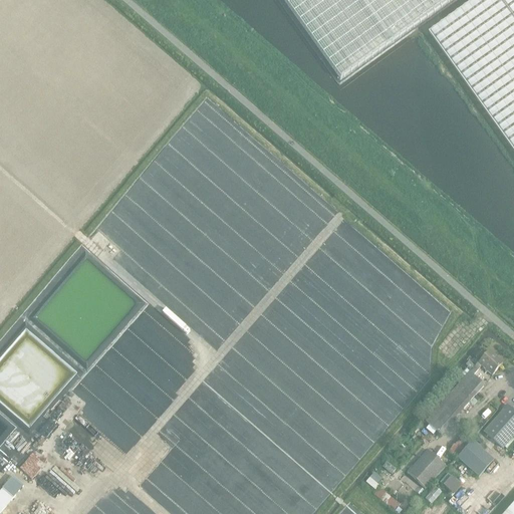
[(283,0),(340,79),(452,0),(283,0)]
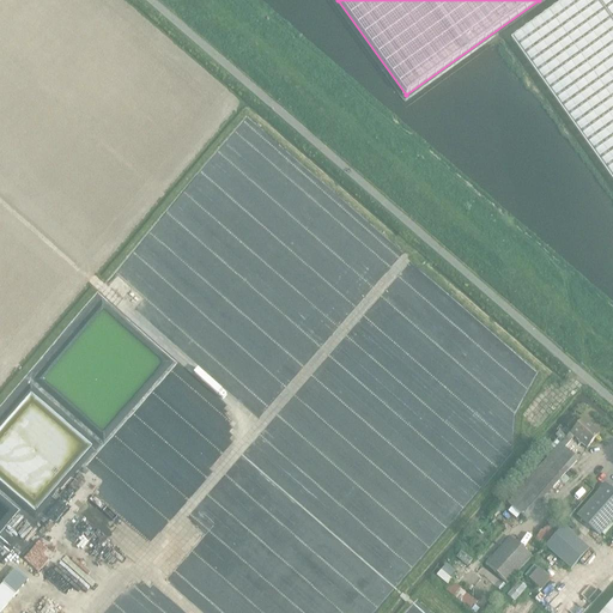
[(612,0),(569,0),(513,41),(612,181),(612,0)]
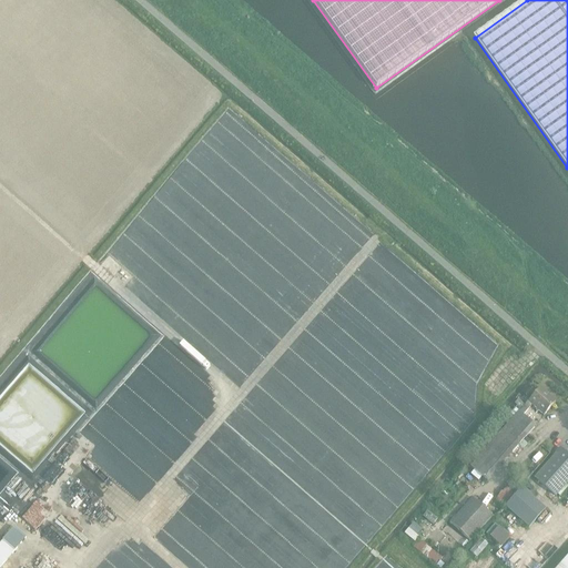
[(528,402),(519,413),(523,416),(531,406),(528,402)]
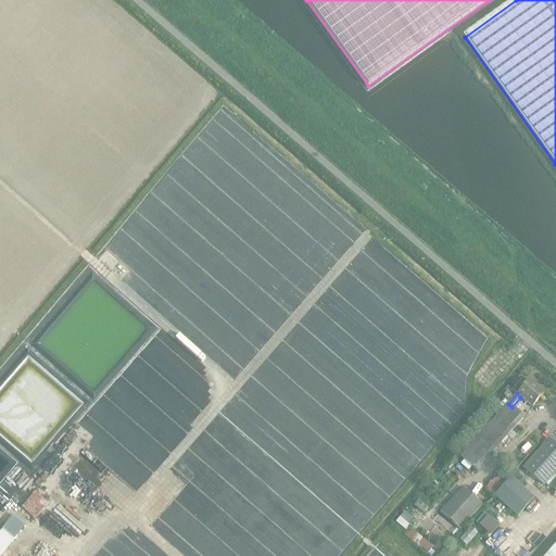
[(522,468),(543,487),(555,471),(555,445),(548,439),(522,468)]
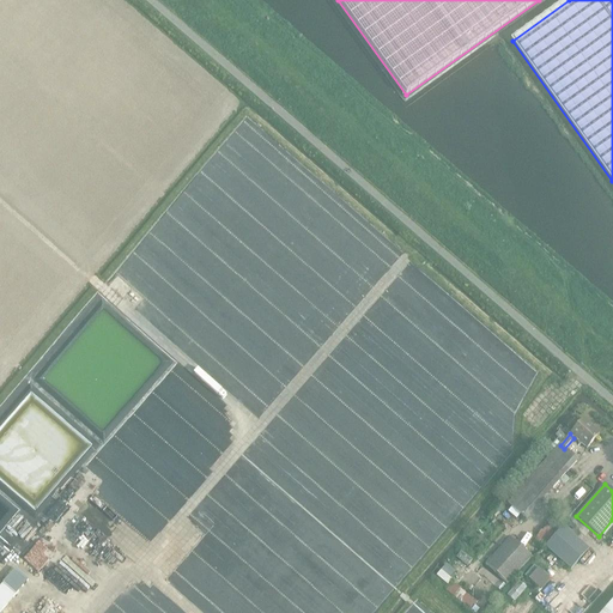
[(74,515),(64,534),(87,548),(99,530),(74,515)]
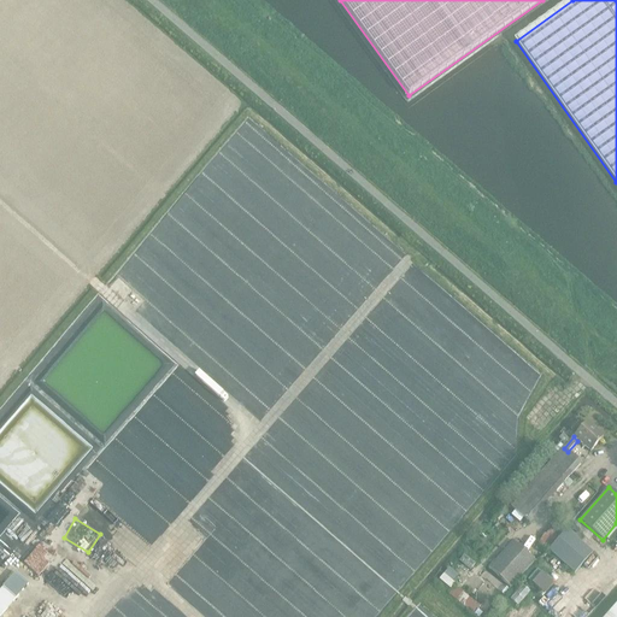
[(540,541),(548,550),(564,533),(556,526),(540,541)]
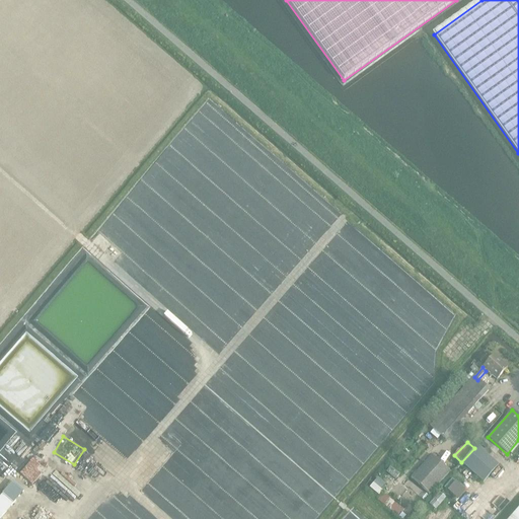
[(476,446),(462,463),(484,483),(499,466),(476,446)]
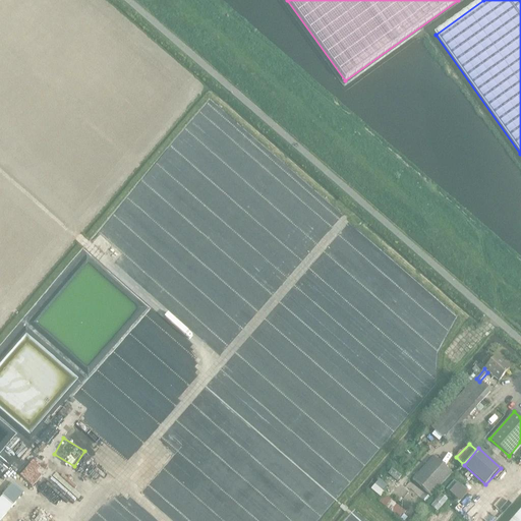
[(412,479),(431,497),(452,474),(432,457),(412,479)]
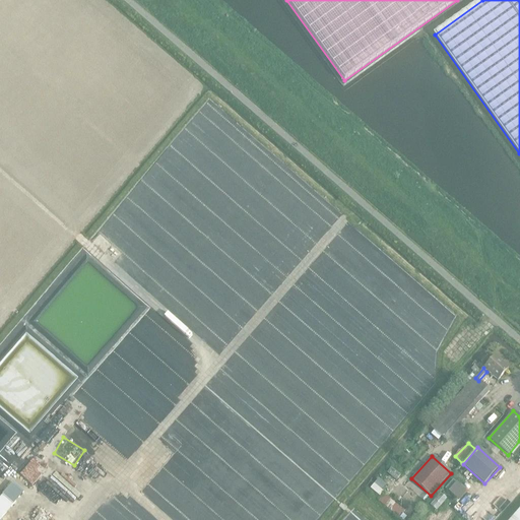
[(43,494),(40,499),(51,508),(76,478),(53,458),(31,483),(43,494)]
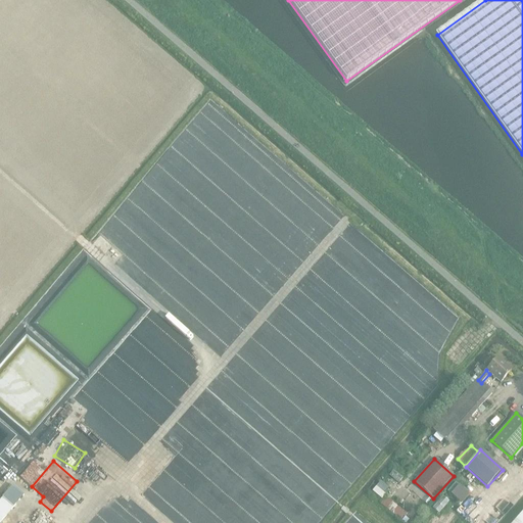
[(380,482),(376,488),(383,494),(388,488),(380,482)]
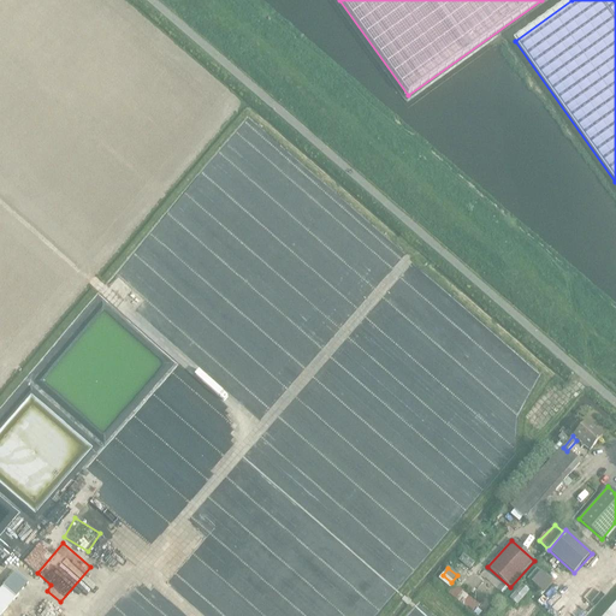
[(532,581),(544,592),(554,582),(542,572),(532,581)]
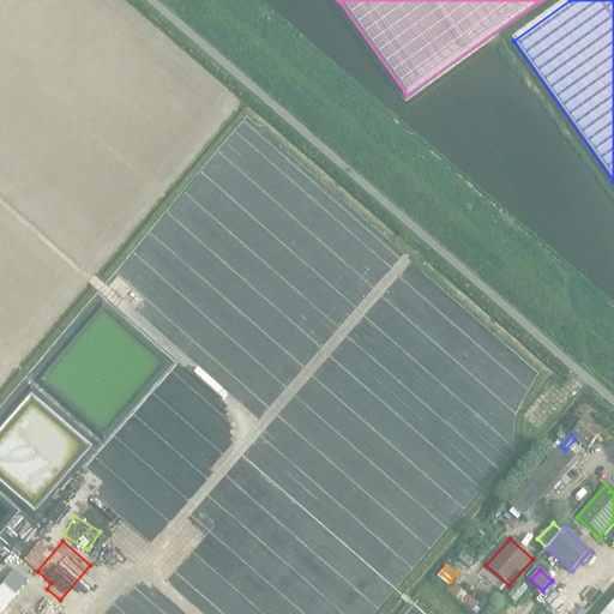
[(441,572),(437,578),(447,587),(452,582),(450,581),(441,573),(441,572)]
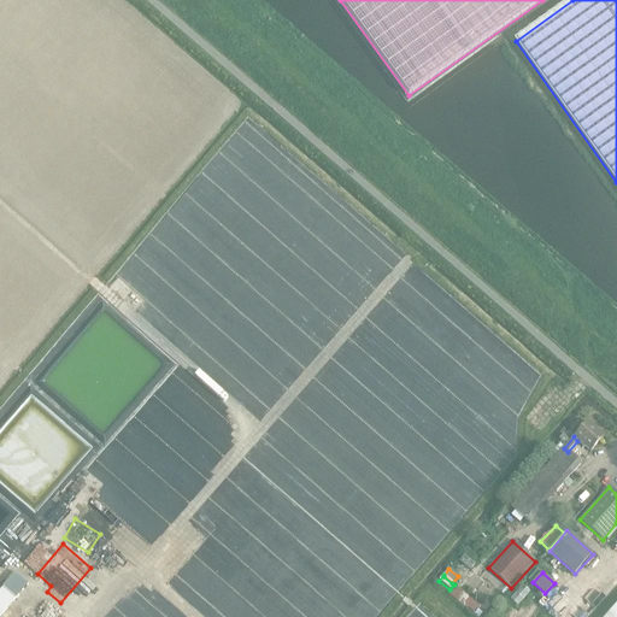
[(519,605),(530,591),(523,585),(512,599),(519,605)]
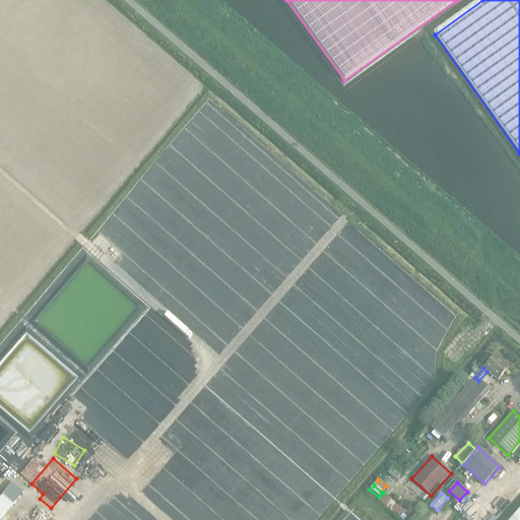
[(2,496),(0,498),(0,519),(13,505),(12,504),(2,496)]
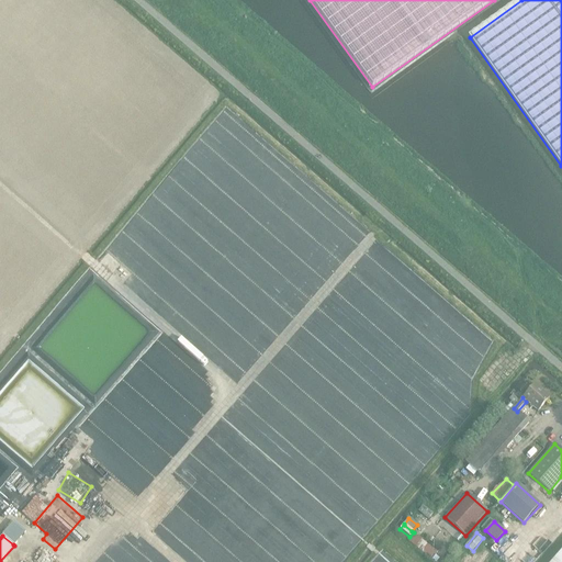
[(561,561),(561,550),(551,561),(561,561)]
